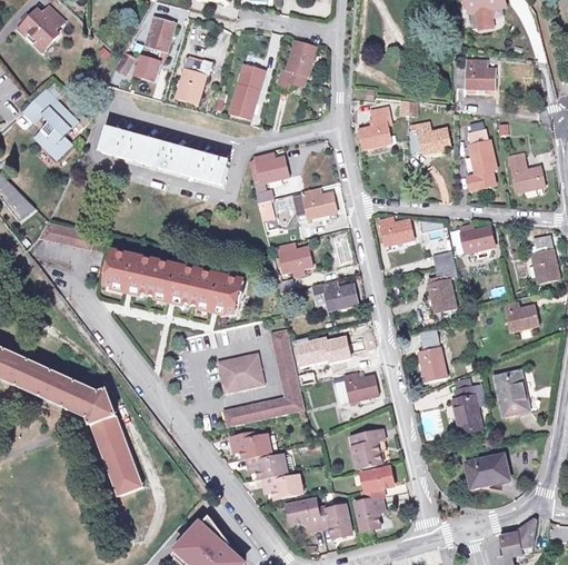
[(462,0),(465,7),(467,7),(468,10),(476,9),(479,27),(482,28),(486,28),(489,27),(492,25),(489,9),(506,6),(505,0),(462,0)]
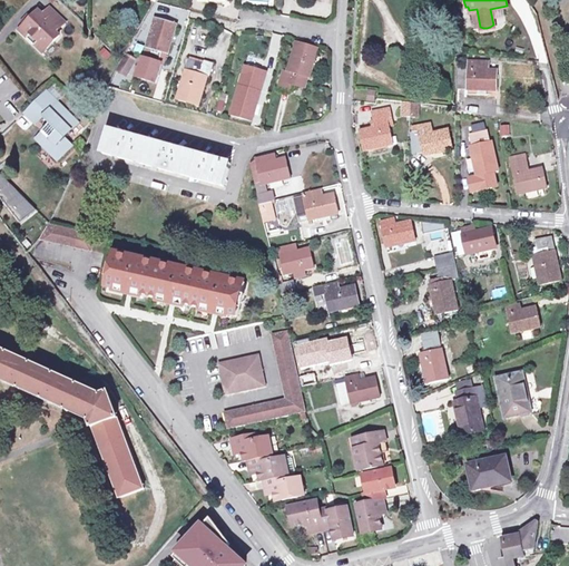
[(37,37),(33,41),(41,49),(58,31),(55,28),(64,19),(48,3),(41,11),(37,7),(29,16),(27,12),(21,18),(23,21),(18,27),(26,35),(30,31),(37,37)]
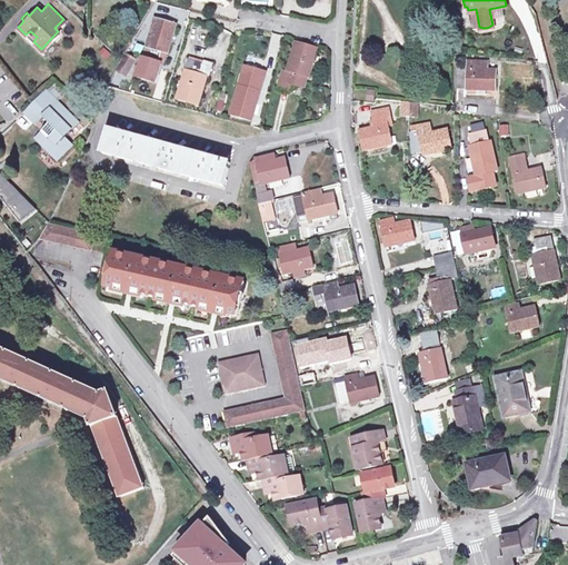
[(176,20),(153,15),(146,45),(146,46),(138,75),(156,80),(160,61),(159,60),(161,53),(165,55),(166,50),(167,51),(176,20)]
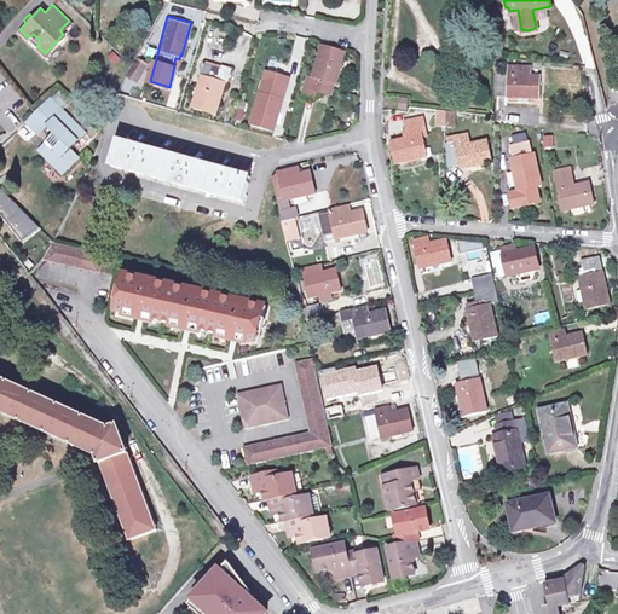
[(33,34),(28,38),(36,45),(40,40),(33,34)]
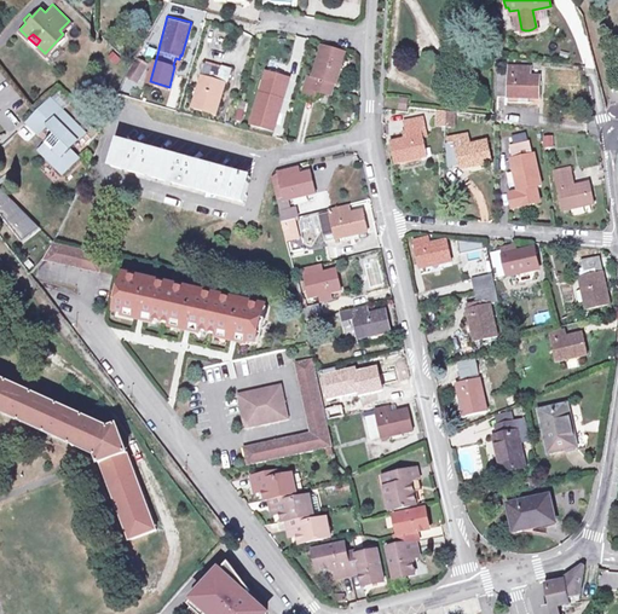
[(316,91),(324,93),(328,80),(335,82),(345,50),(322,42),(312,76),(306,74),(300,93),(315,97),(316,91)]
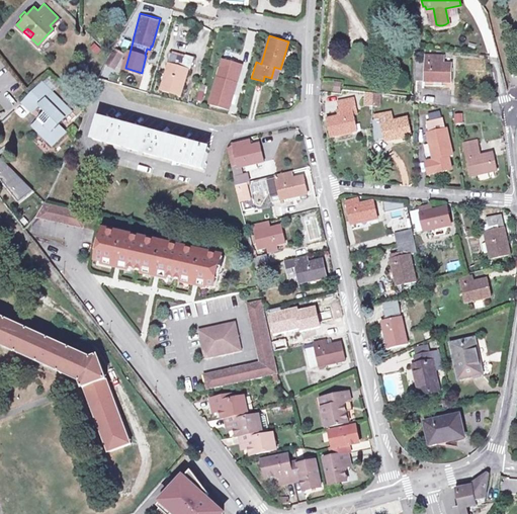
[(109,50),(105,60),(114,65),(121,52),(111,46),(109,50)]
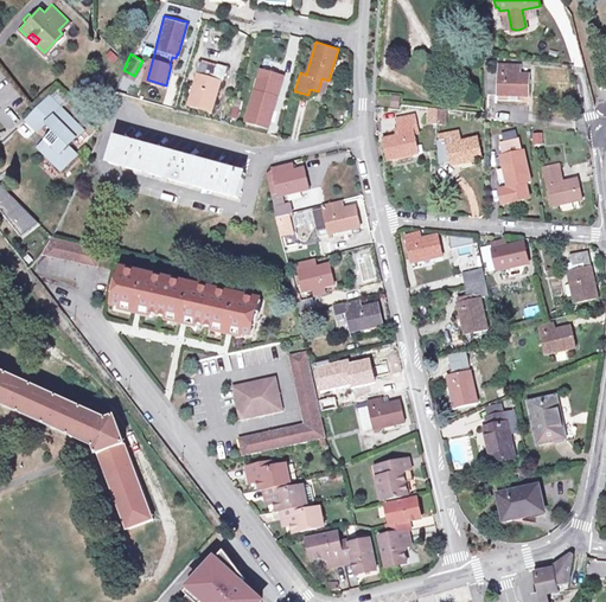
[(215,64),(202,59),(189,103),(210,109),(219,78),(222,78),(225,65),(216,62),(215,64)]
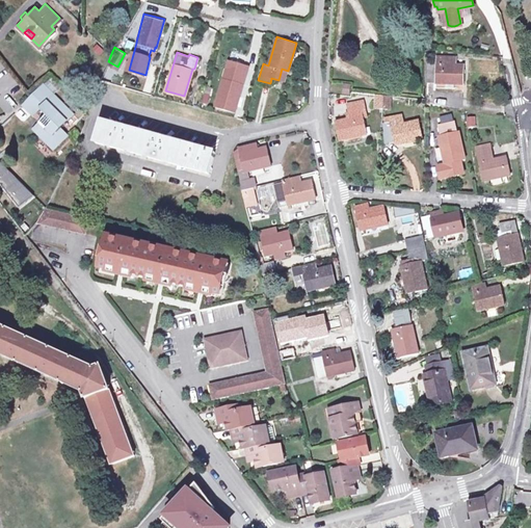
[(425,81),(446,82),(446,80),(454,80),(454,82),(463,83),(463,66),(455,66),(448,64),(448,58),(425,57),(425,81)]
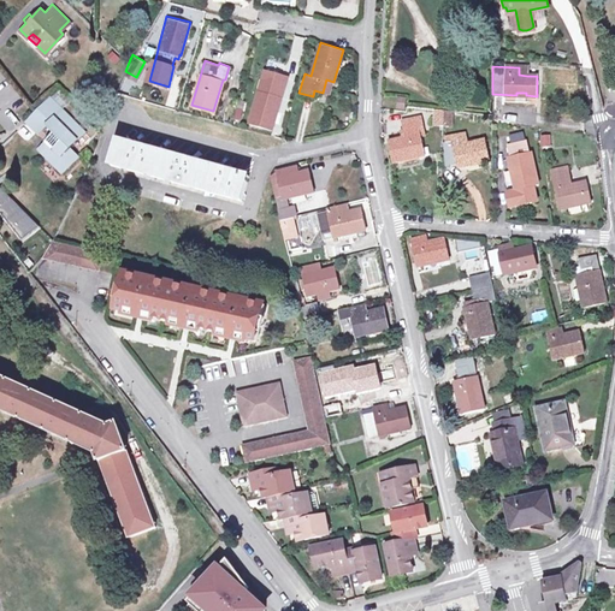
[(273,129),(282,96),(276,94),(282,73),(265,69),(250,123),(273,129)]
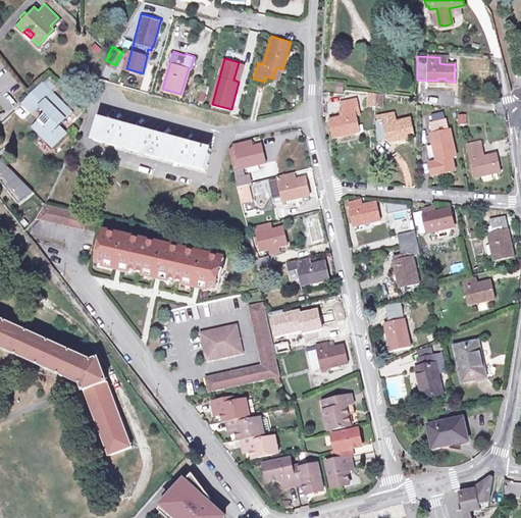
[(244,63),(239,62),(233,80),(239,82),(244,63)]
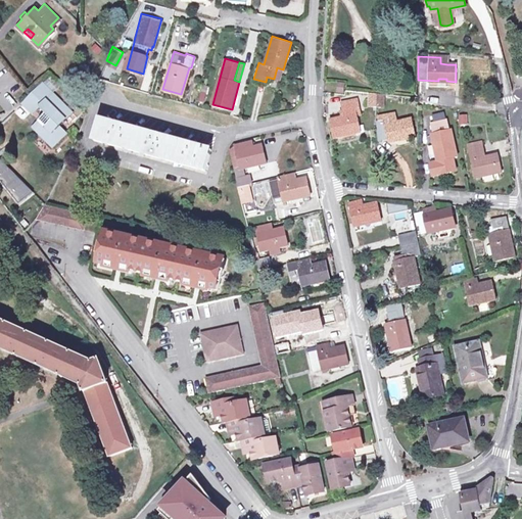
[(277,67),(274,79),(280,80),(283,69),(277,67)]
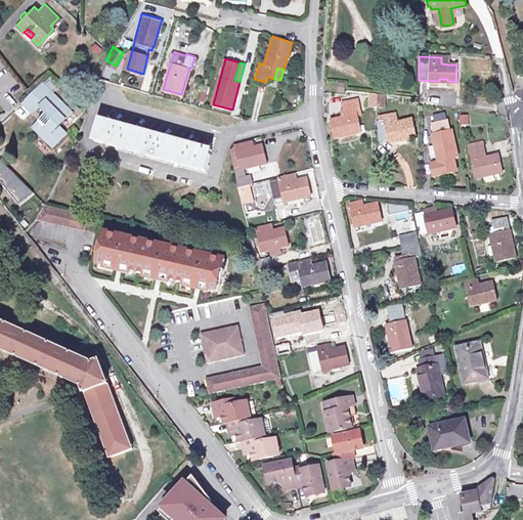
[(29,93),(22,100),(32,111),(38,103),(51,90),(58,83),(49,73),(29,93)]
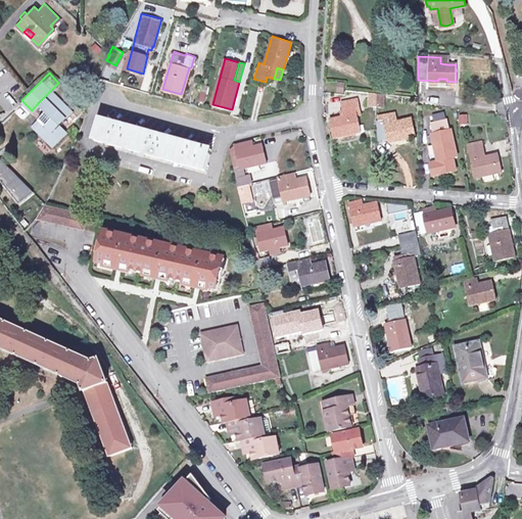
[(202,87),(194,85),(189,102),(197,104),(202,87)]
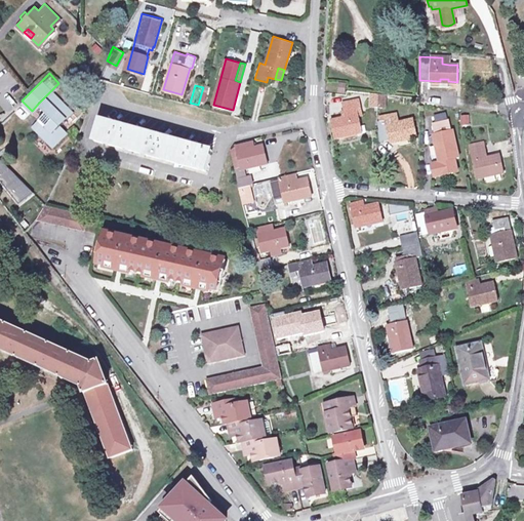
[(332,92),(340,93),(341,89),(341,86),(333,85),(332,92)]
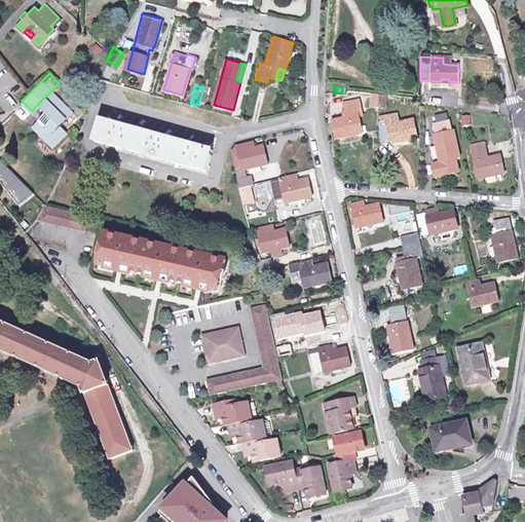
[(38,131),(51,144),(66,131),(60,124),(72,111),(51,90),(38,104),(44,110),(38,117),(37,118),(40,122),(38,124),(41,127),(38,131)]
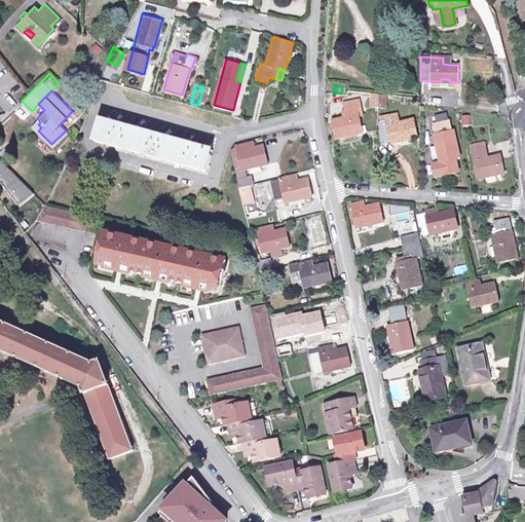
[(378,104),(378,92),(371,91),(370,106),(378,106),(378,104)]
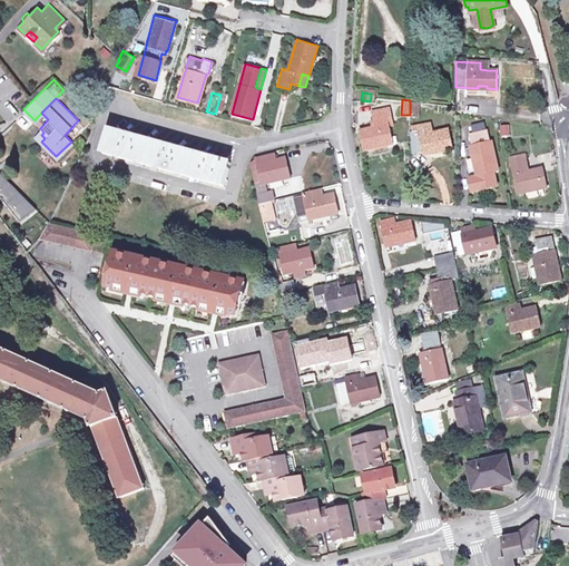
[(373,109),(375,117),(378,124),(371,126),(359,128),(363,148),(374,146),(373,144),(382,142),(382,144),(392,142),(390,130),(394,129),(389,106),(373,109)]
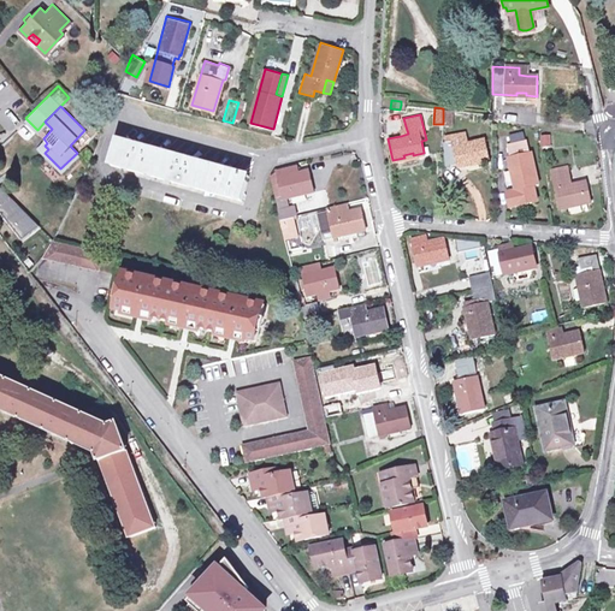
[(52,129),(45,122),(37,130),(45,137),(52,129)]
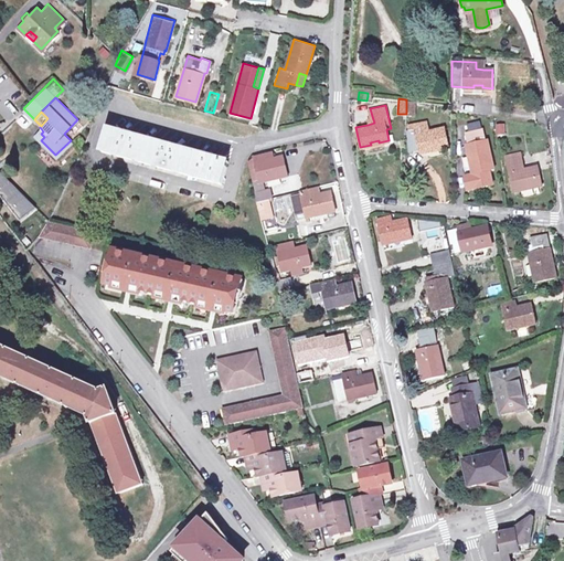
[(495,118),(493,130),(504,131),(506,119),(495,118)]
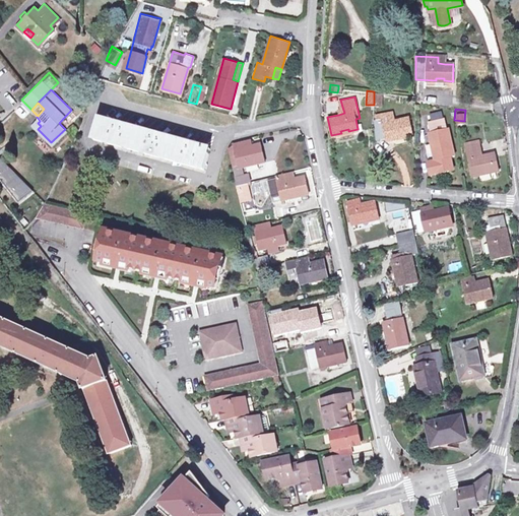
[(433,129),(429,130),(434,158),(427,159),(429,173),(452,168),(450,154),(454,153),(448,126),(442,127),(440,119),(444,118),(442,111),(430,114),(432,121),(433,129)]
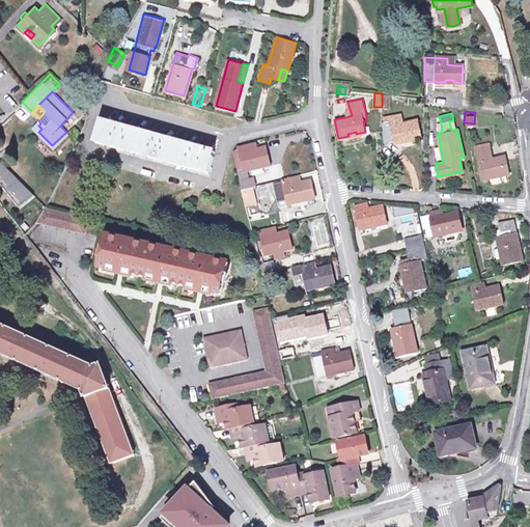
[(412,139),(421,137),(417,119),(402,122),(401,116),(391,118),(391,116),(383,118),(384,121),(381,122),(383,142),(395,139),(396,142),(406,140),(406,138),(412,136),(412,139)]
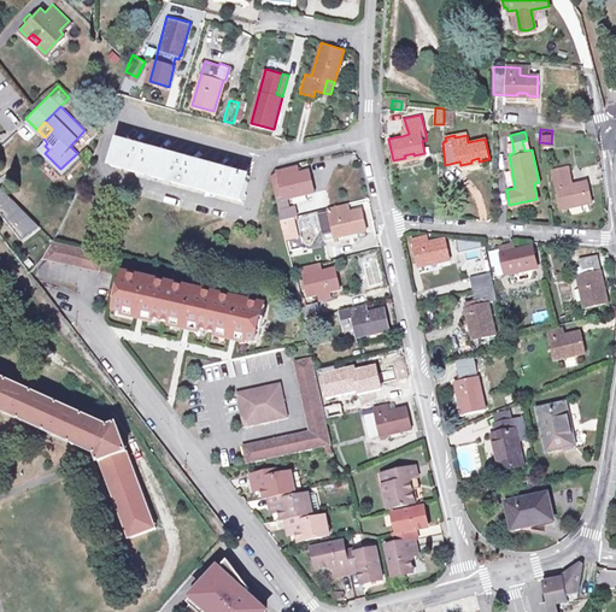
[(241,196),(242,193),(247,172),(117,137),(110,162),(124,166),(172,178),(220,192),(241,196)]
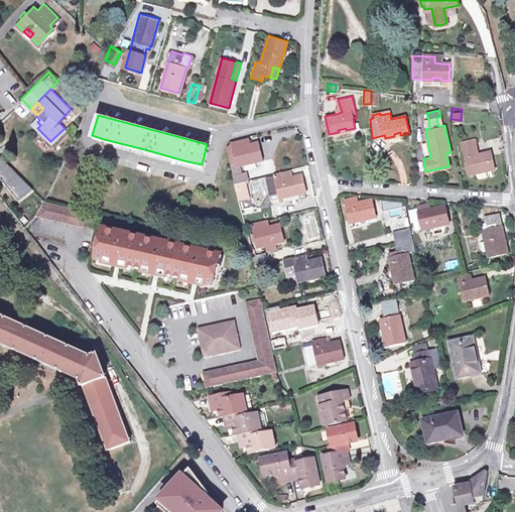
[(39,120),(36,116),(30,121),(37,128),(40,125),(37,122),(39,120)]
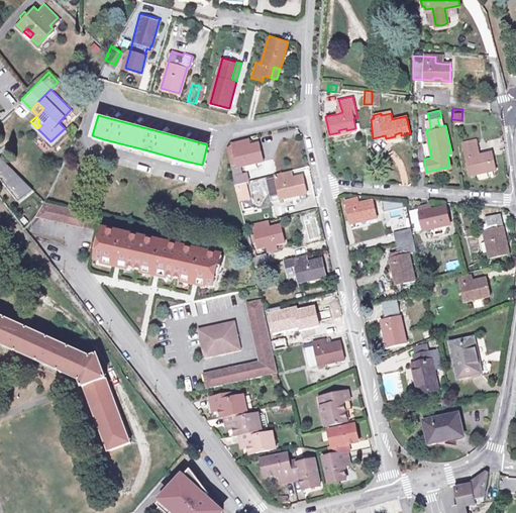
[(248,136),(240,138),(242,145),(249,143),(248,136)]
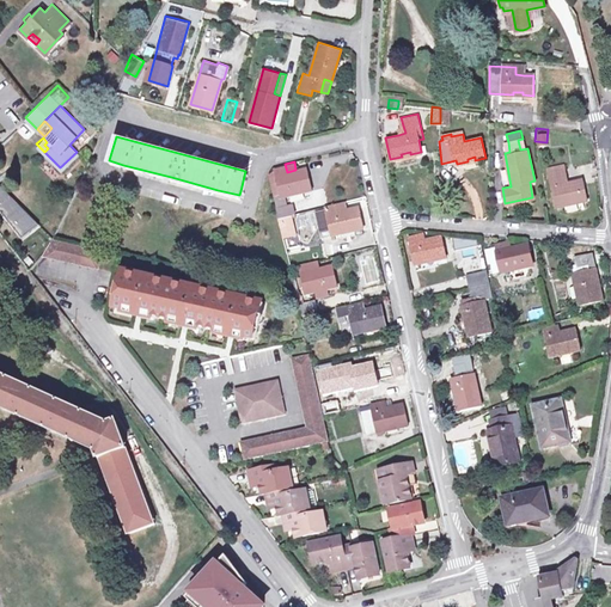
[(582,177),(566,181),(564,175),(566,175),(563,161),(547,165),(555,206),(564,203),(564,201),(574,198),(575,201),(586,198),(582,177)]
